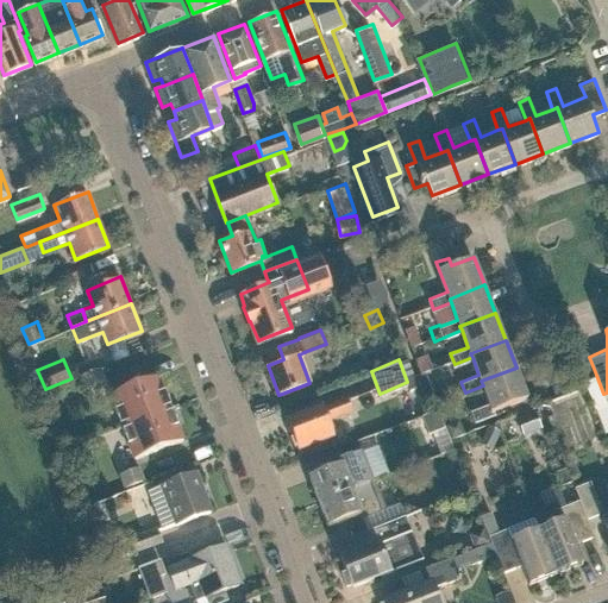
[(100,365),(81,372),(86,385),(105,378),(100,365)]
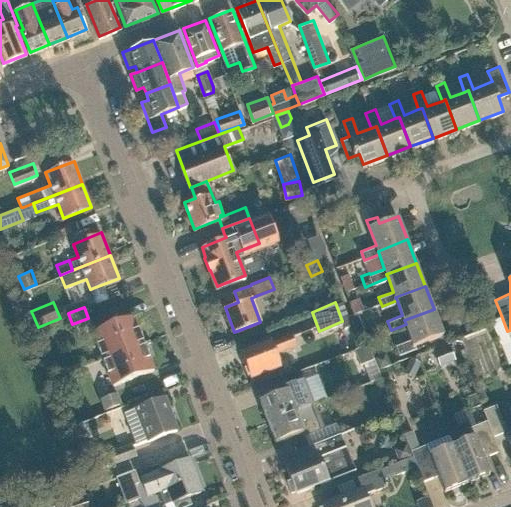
[(404,320),(406,324),(411,338),(396,344),(400,353),(416,347),(415,343),(443,333),(434,309),(404,320)]
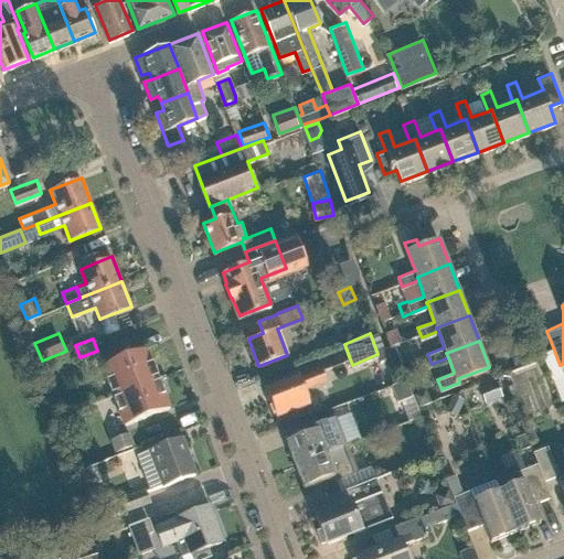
[(147,345),(124,354),(136,384),(158,375),(147,345)]
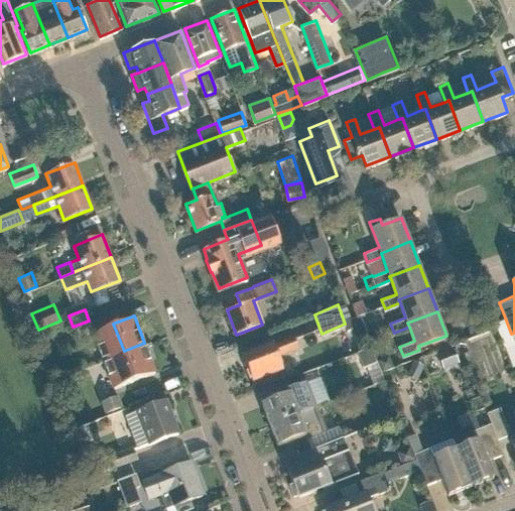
[(505,317),(495,322),(504,346),(514,342),(511,334),(505,317)]
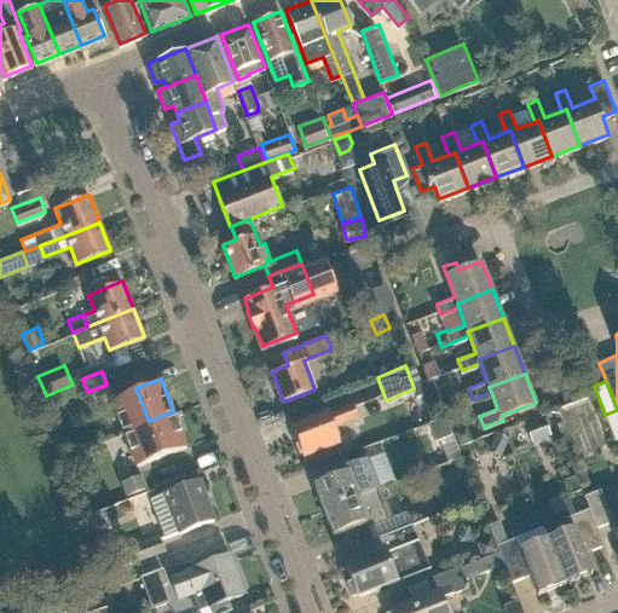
[(125,431),(149,421),(136,388),(111,398),(125,431)]
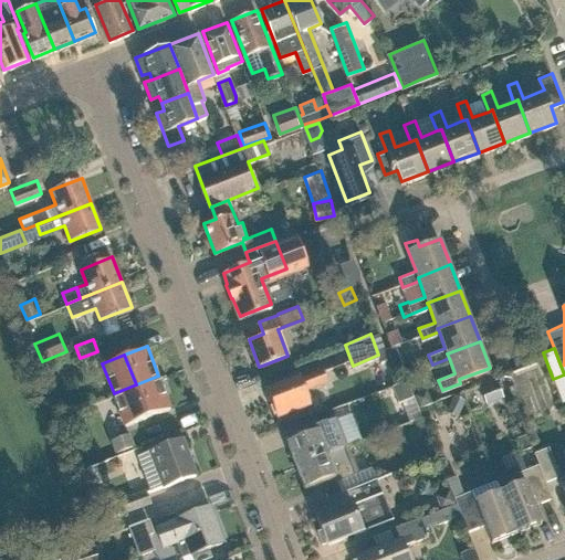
[(299,373),(267,387),(278,415),(311,403),(305,389),(327,381),(322,367),(300,376),(299,373)]
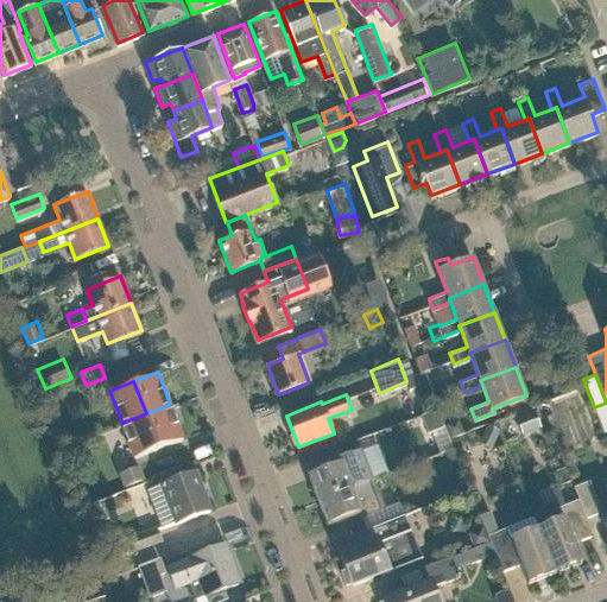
[(183,436),(170,404),(146,413),(158,445),(183,436)]
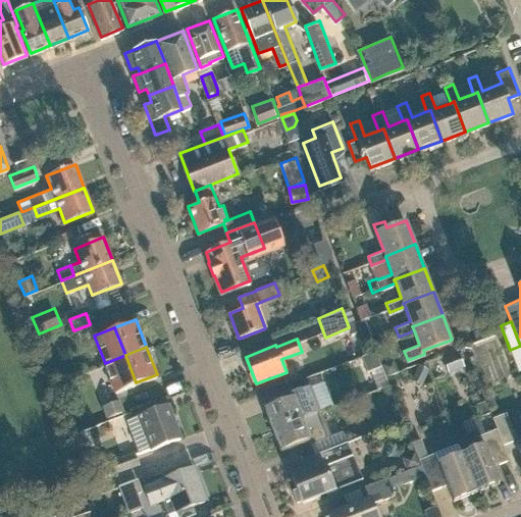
[(368,369),(381,365),(375,347),(368,349),(369,352),(363,355),(368,369)]
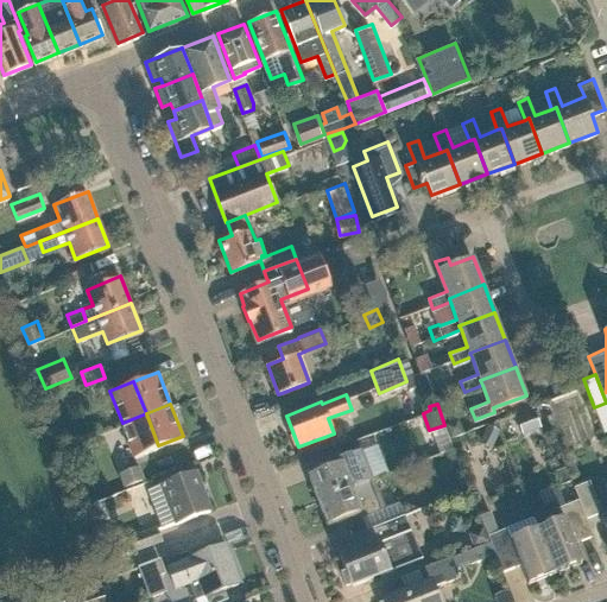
[(536,407),(517,414),(522,428),(541,420),(536,407)]
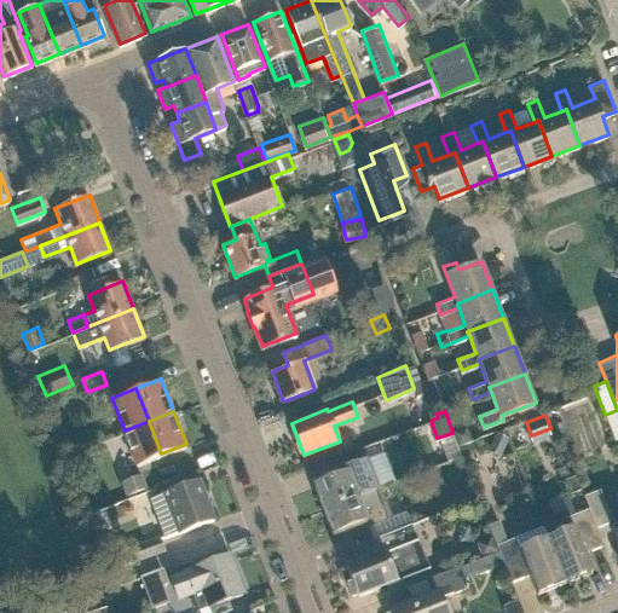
[(161,454),(149,421),(125,431),(137,463),(161,454)]
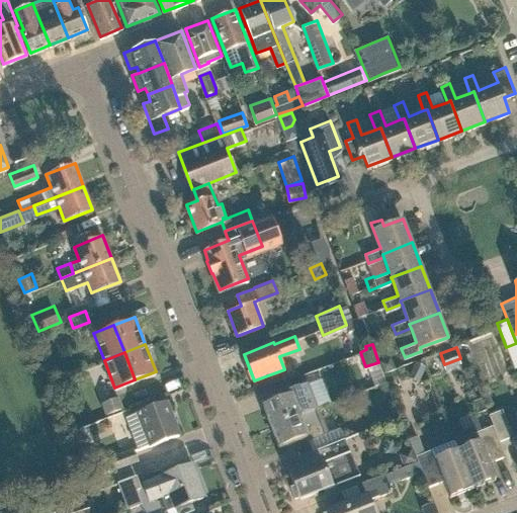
[(392,355),(380,359),(385,370),(396,365),(392,355)]
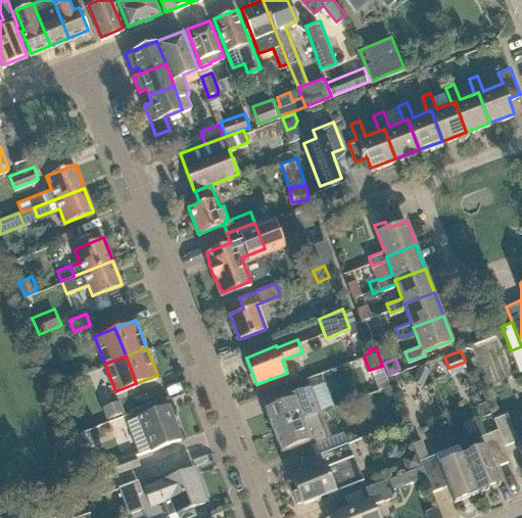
[(419,363),(412,378),(423,383),(430,368),(419,363)]
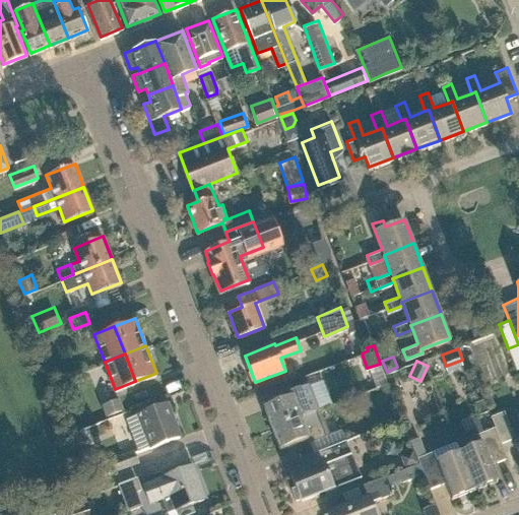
[(272,426),(315,409),(318,408),(308,383),(294,388),(296,393),(264,405),(272,426)]
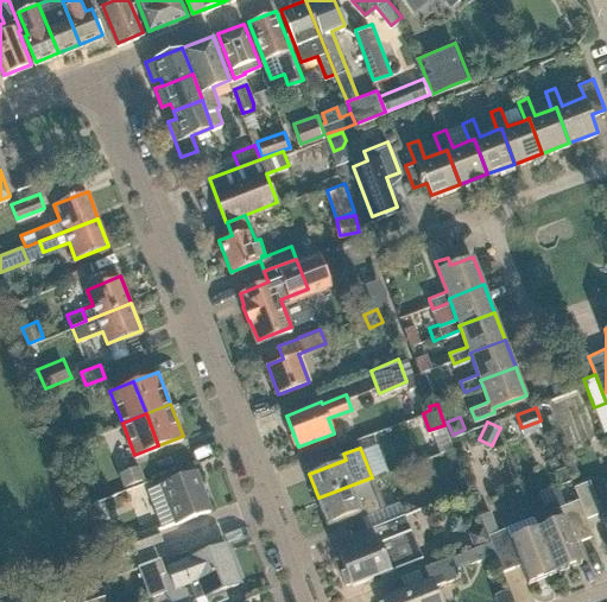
[(139,463),(119,471),(124,483),(144,476),(139,463)]
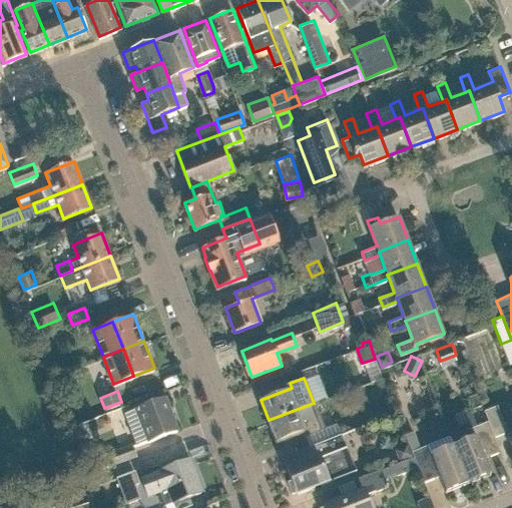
[(477,392),(469,395),(473,406),(482,403),(477,392)]
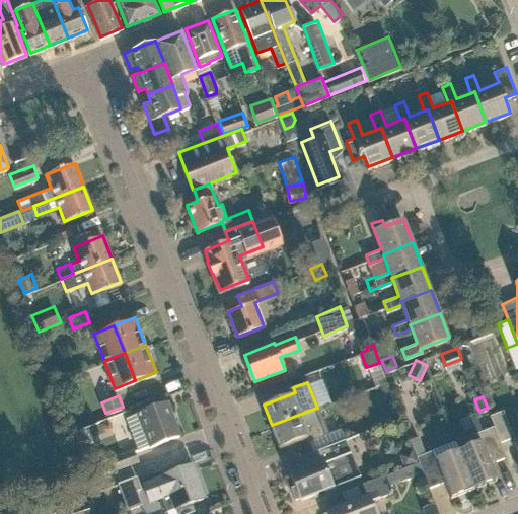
[(167,400),(126,416),(138,448),(179,432),(167,400)]
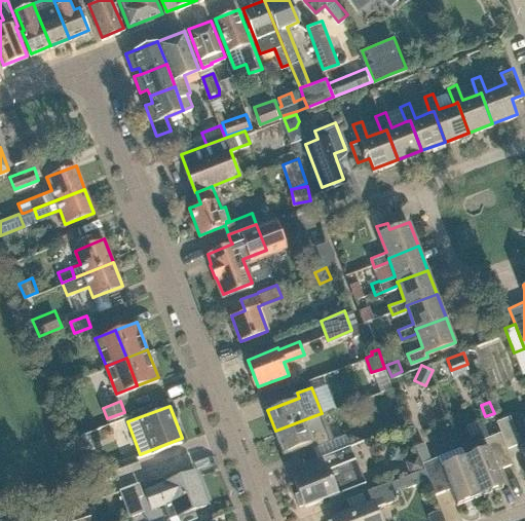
[(325,430),(319,414),(275,431),(284,452),(311,441),(313,445),(333,438),(329,428),(325,430)]
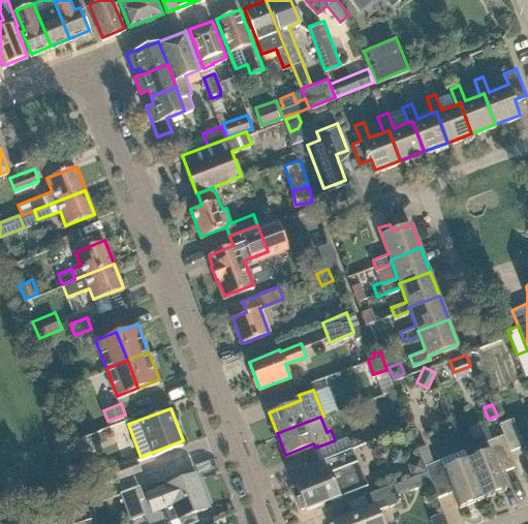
[(499,422),(504,433),(510,449),(524,443),(513,417),(499,422)]
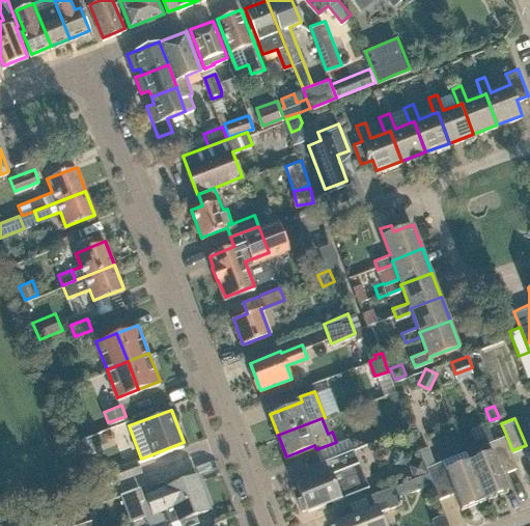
[(519,467),(512,450),(506,435),(489,442),(466,450),(484,498),(508,490),(501,473),(519,467)]
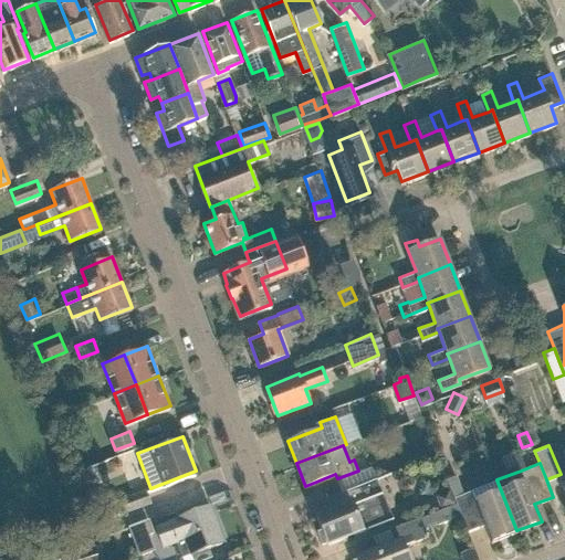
[(332,508),(316,514),(322,528),(317,529),(322,541),(326,540),(327,542),(393,518),(377,477),(326,496),(332,508)]
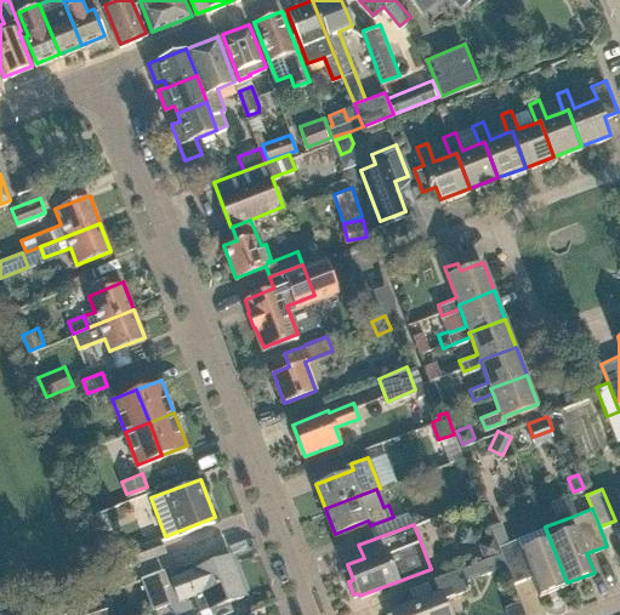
[(501,551),(506,563),(513,581),(533,574),(540,593),(567,582),(545,527),(518,536),(499,544),(501,551)]
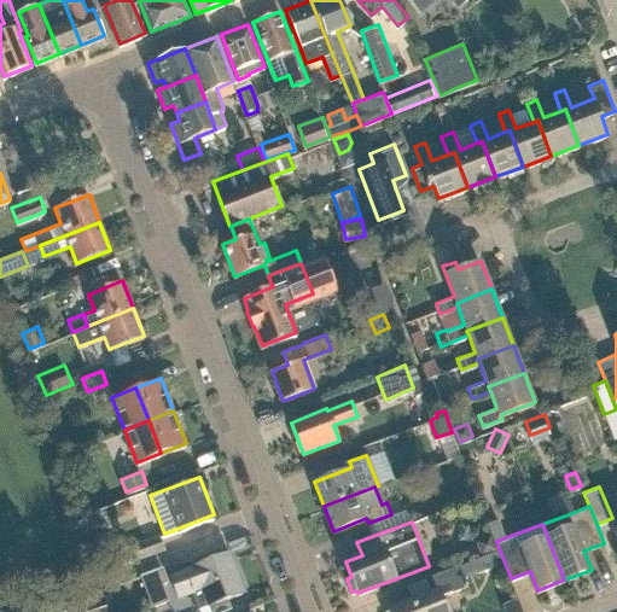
[(159,532),(133,542),(138,558),(166,547),(159,532)]
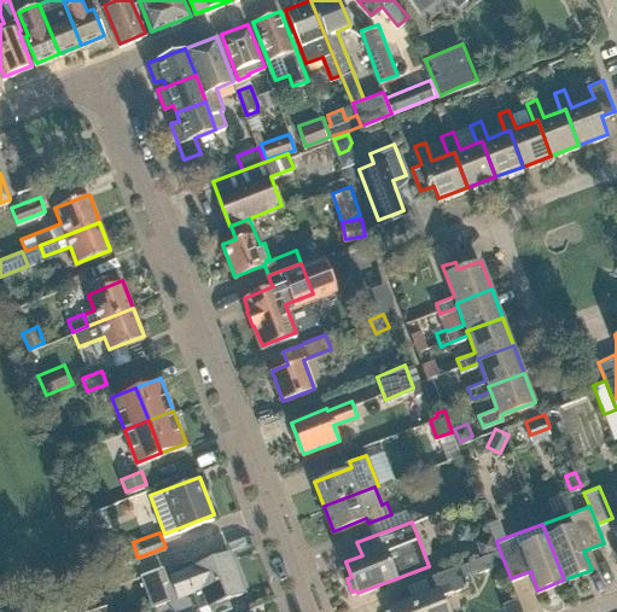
[(498,548),(493,534),(476,540),(482,554),(498,548)]
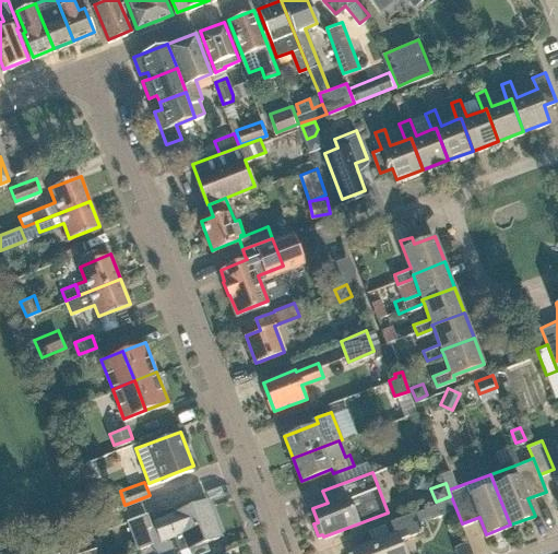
[(455,507),(451,496),(416,510),(390,521),(394,532),(354,549),(355,550),(348,552),(348,553),(403,553),(398,539),(424,529),(418,516),(430,511),(432,517),(455,507)]
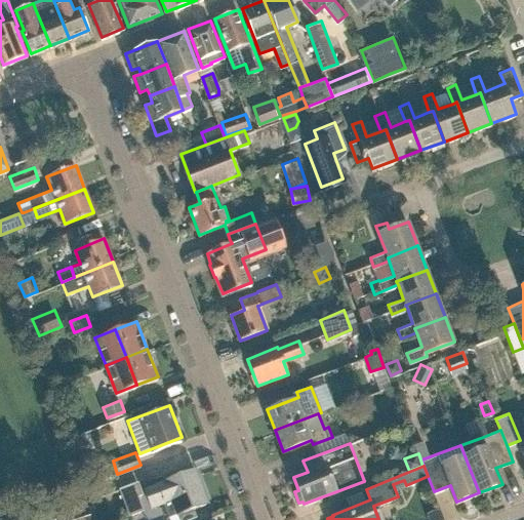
[(166,481),(146,489),(152,505),(163,501),(169,516),(206,501),(194,468),(165,479),(166,481)]
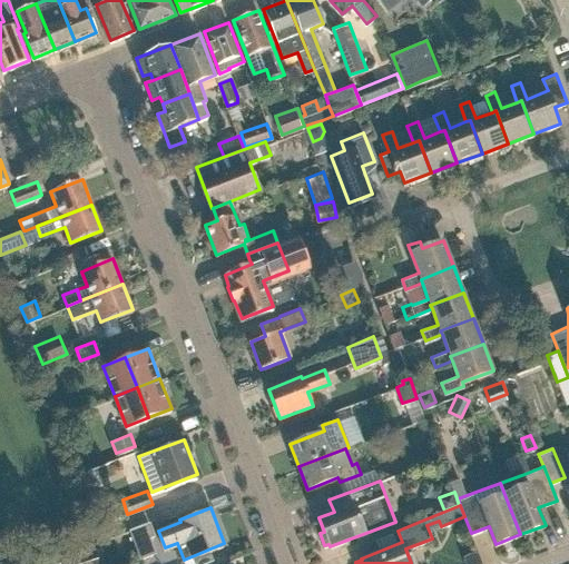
[(150,521),(130,528),(141,556),(156,551),(149,535),(155,533),(150,521)]
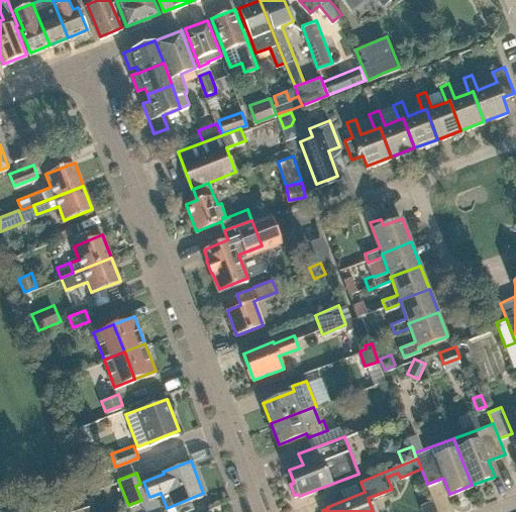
[(189,499),(175,505),(177,511),(182,511),(193,508),(189,499)]
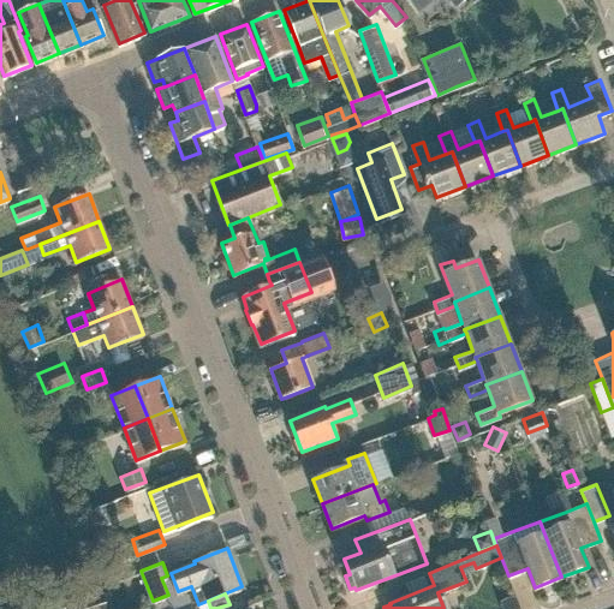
[(65,596),(49,601),(52,608),(54,608),(67,604),(65,596)]
